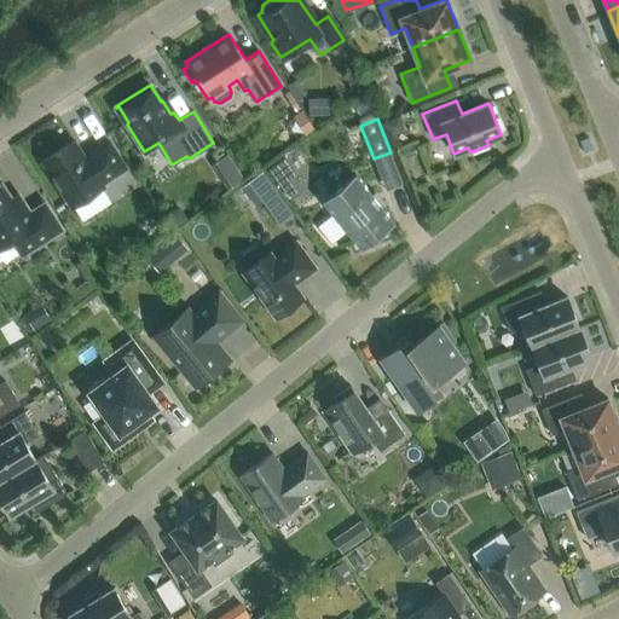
[(41,161),(71,207),(103,186),(102,183),(126,167),(108,140),(84,156),(74,140),(41,161)]
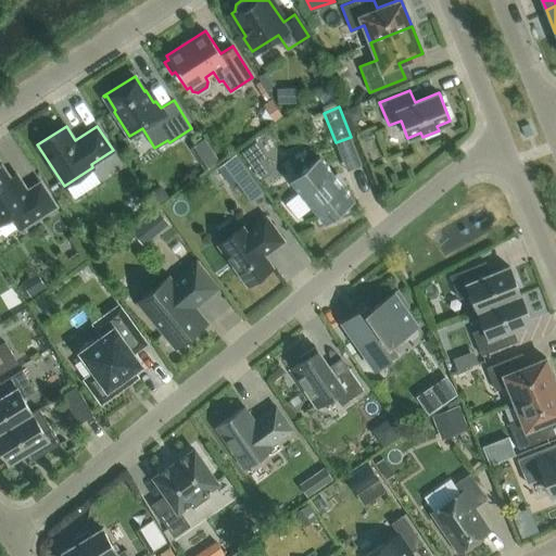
[(254,140),(240,150),(258,176),(268,168),(263,161),(265,160),(260,151),(262,150),(254,140)]
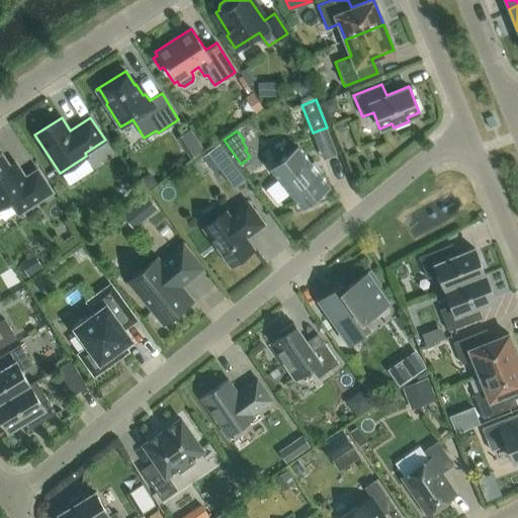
[(218,145),(206,153),(234,189),(244,182),(218,145)]
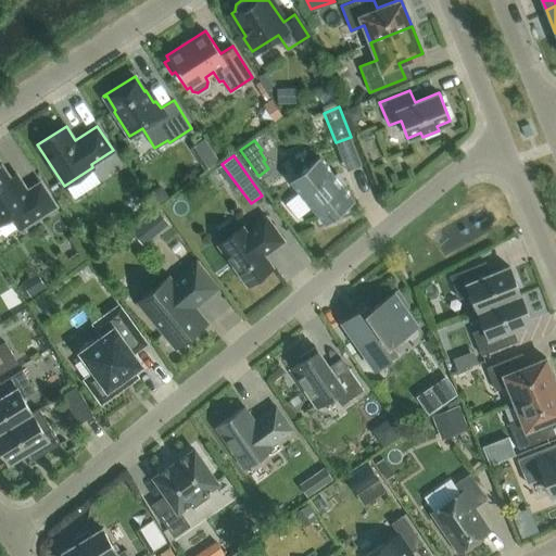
[(354,200),(318,156),(288,181),(324,225),(331,218),(333,222),(339,217),(337,214),(354,200)]
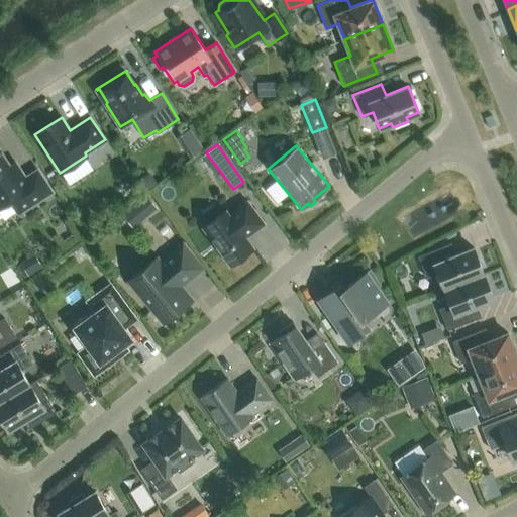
[(18,212),(52,192),(37,170),(25,178),(20,170),(8,167),(9,164),(1,151),(0,151),(0,206),(10,200),(18,212)]
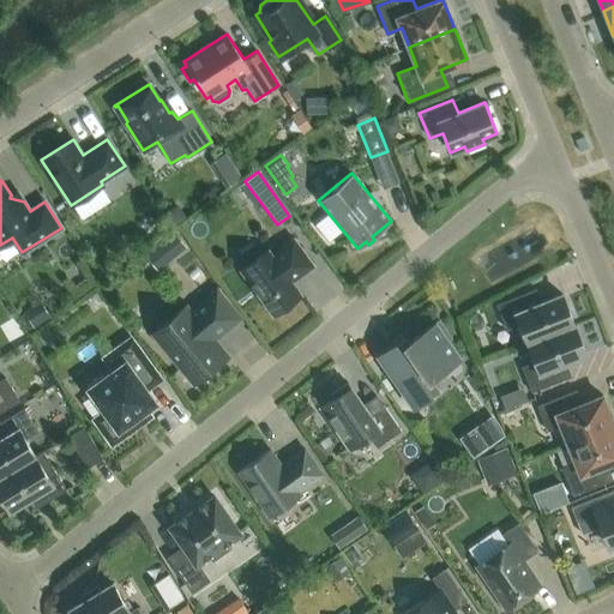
[(174,258),(186,247),(173,232),(161,242),(174,258)]
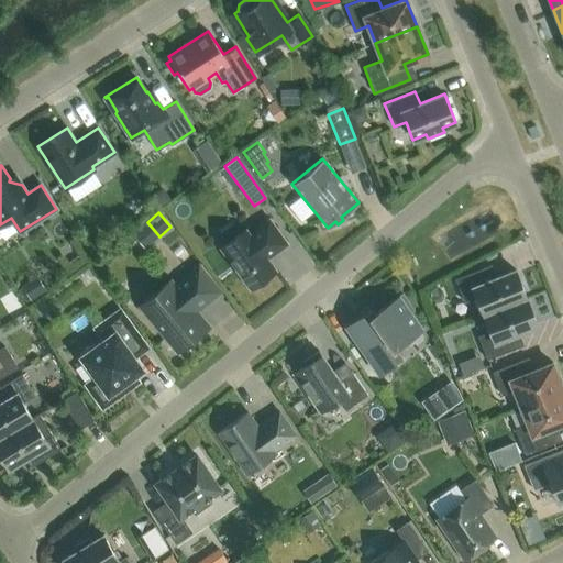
[(245,229),(220,247),(250,289),(275,271),(267,258),(287,244),(268,218),(249,233),(245,229)]
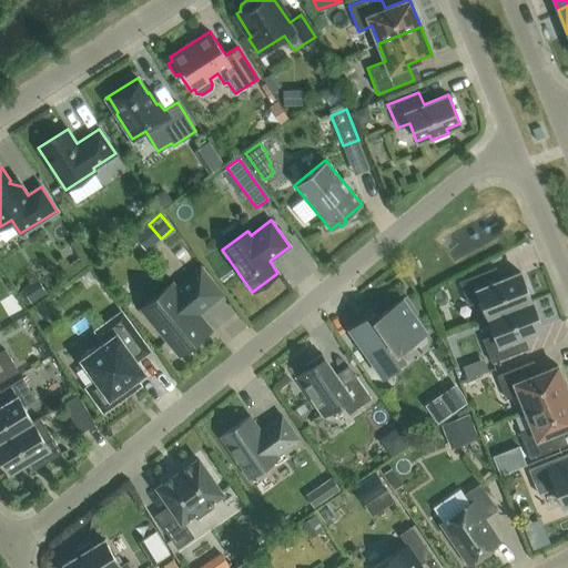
[(173,281),(140,305),(175,354),(209,330),(196,313),(222,295),(202,269),(176,286),(173,281)]
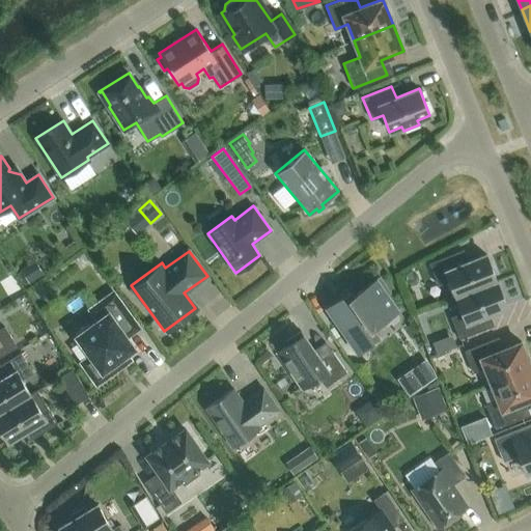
[(449,280),(455,297),(496,280),(485,254),(463,263),(457,252),(429,263),(438,285),(449,280)]
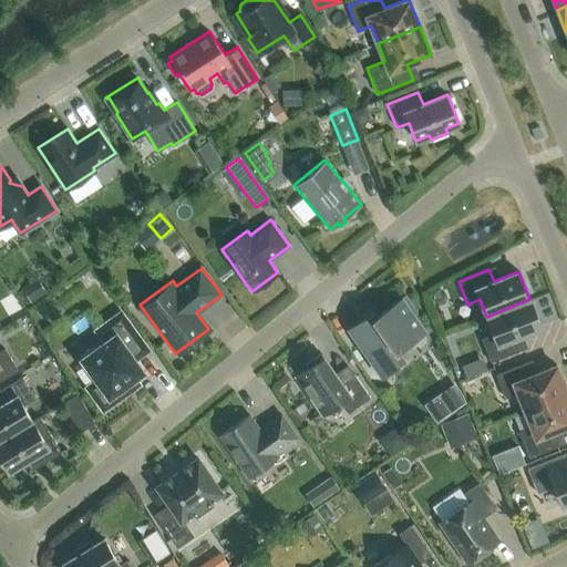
[(368,323),(364,318),(349,328),(382,375),(405,360),(399,350),(424,331),(412,315),(415,311),(405,297),(368,323)]
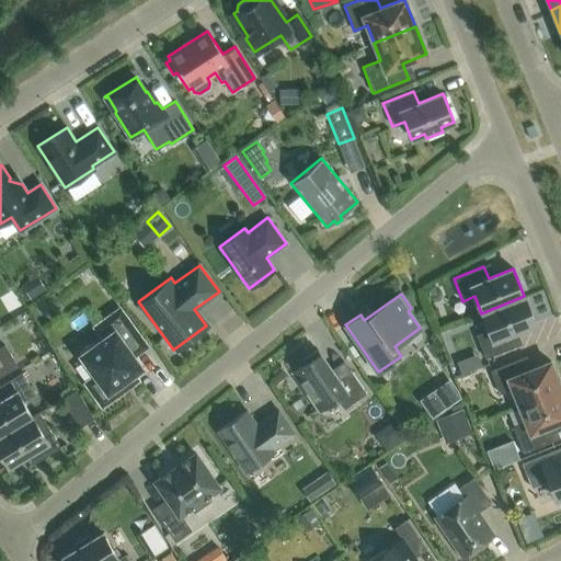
[(524,296),(481,313),(488,330),(476,335),(484,358),(515,346),(511,333),(535,324),(524,296)]
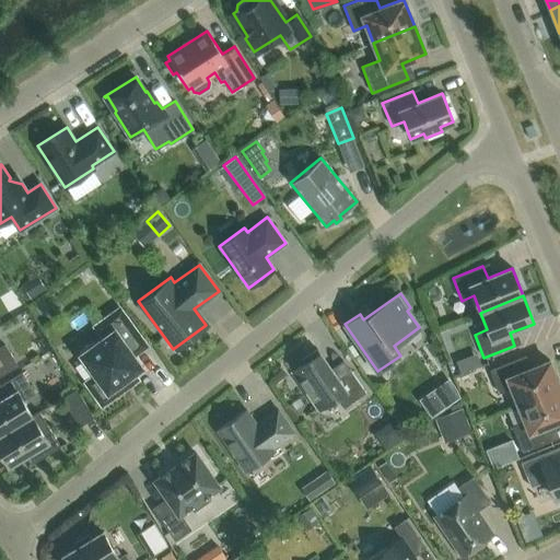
[(119,310),(102,322),(109,334),(93,346),(97,350),(84,360),(95,375),(85,383),(102,405),(137,380),(132,374),(141,368),(132,356),(146,346),(119,310)]
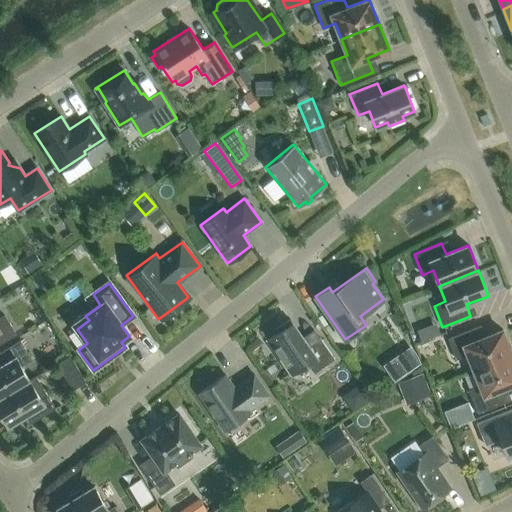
[(0,343),(15,334),(3,315),(0,316),(0,343)]
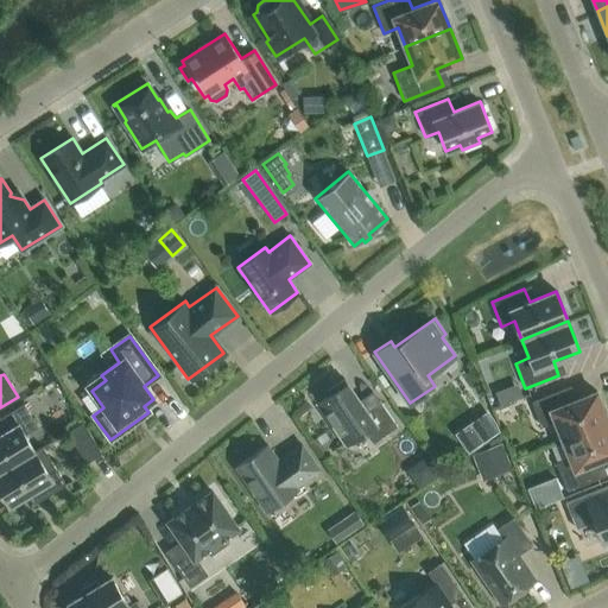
[(373,443),(397,426),(379,401),(366,410),(344,379),(327,392),(329,396),(318,404),(346,444),(365,431),(373,443)]
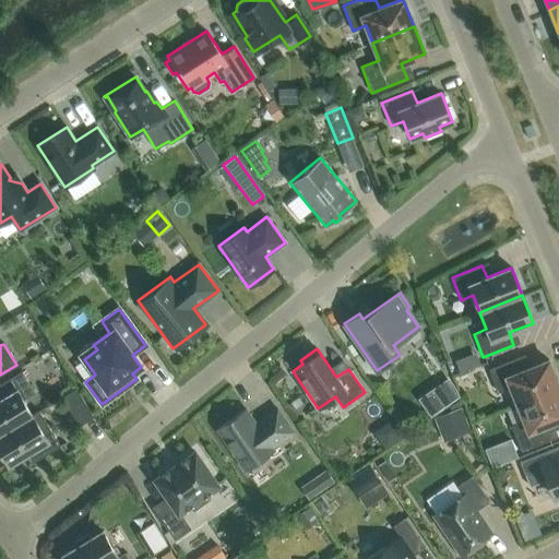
[(510,388),(516,404),(558,388),(548,359),(524,369),(519,357),(488,369),(498,392),(510,388)]
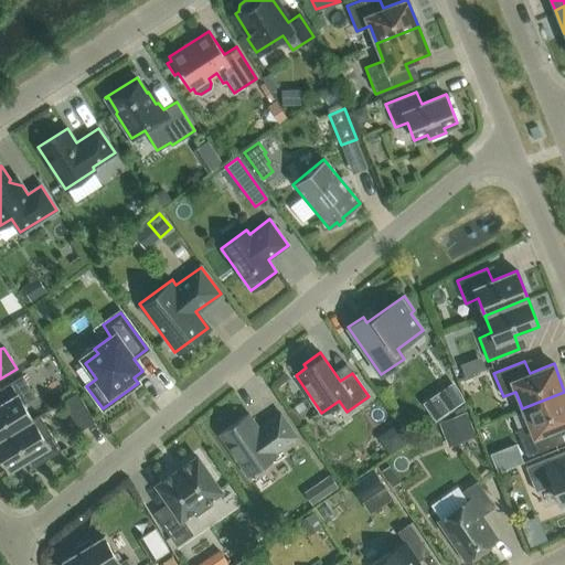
[(0,438),(32,419),(32,418),(22,404),(33,396),(21,375),(0,387),(0,438)]
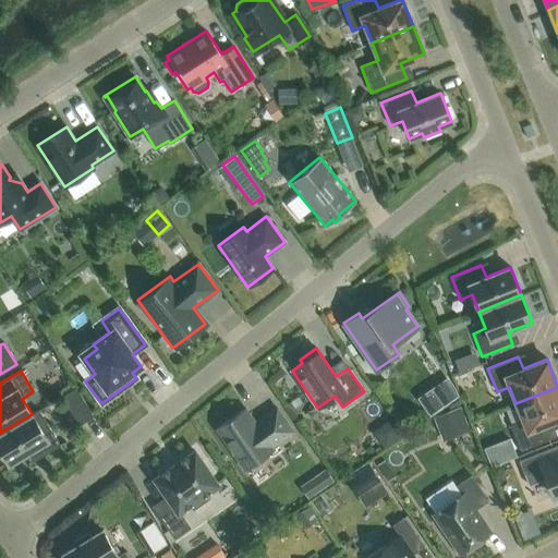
[(557,387),(516,403),(522,421),(510,425),(520,450),(550,438),(545,424),(557,417),(557,387)]
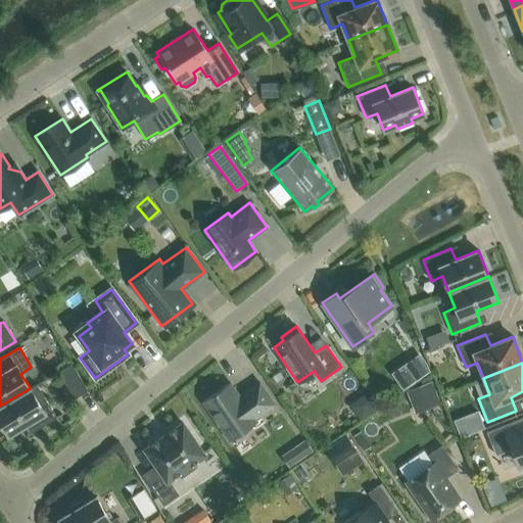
[(74,398),(87,390),(70,364),(57,372),(74,398)]
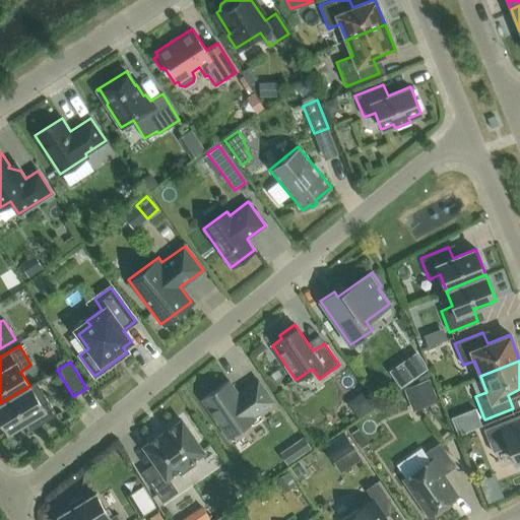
[(404,389),(412,411),(439,401),(430,379),(404,389)]
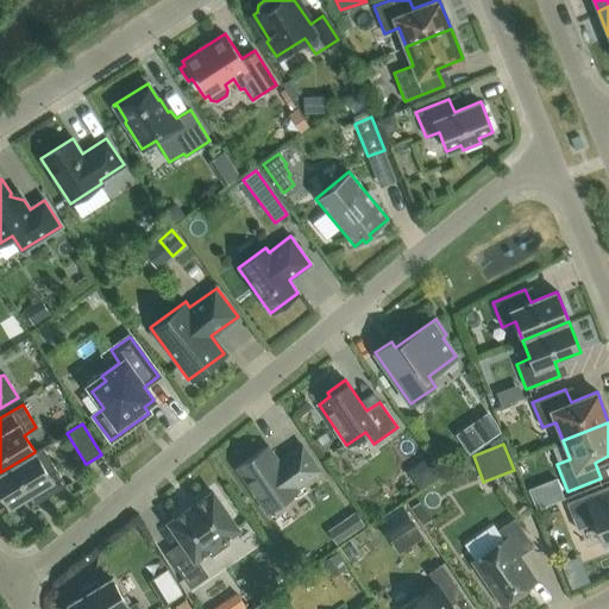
[(265,512),(297,490),(295,487),(319,471),(301,445),(286,456),(288,459),(280,464),(268,446),(236,468),(265,512)]
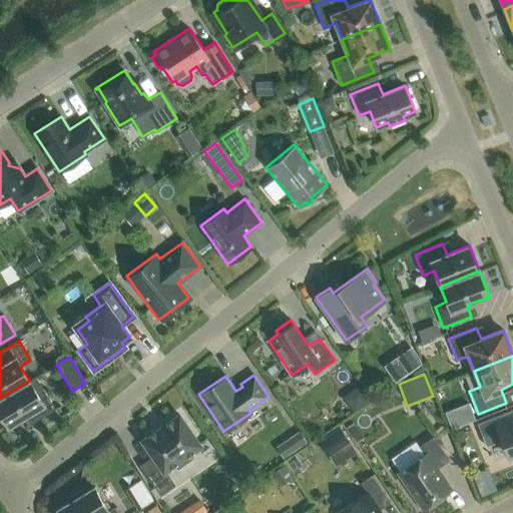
[(29,381),(0,398),(0,414),(7,426),(28,414),(32,422),(54,409),(35,377),(29,380),(29,381)]
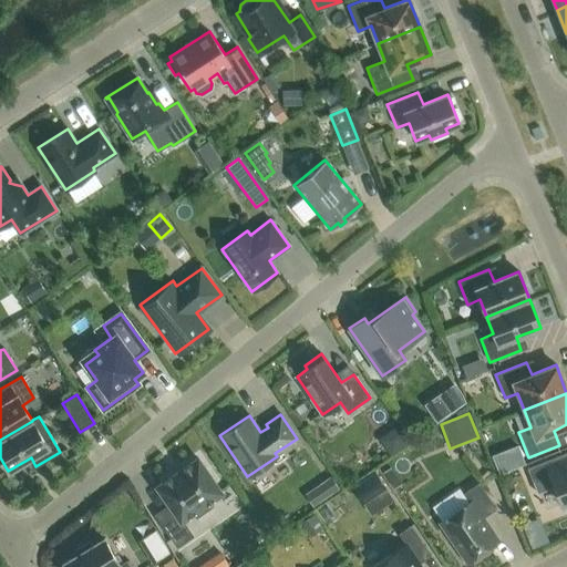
[(402,424),(384,437),(393,451),(412,437),(402,424)]
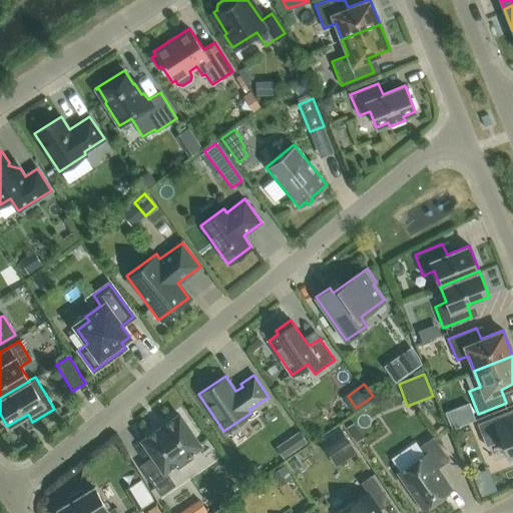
[(512,409),(477,424),(486,446),(502,440),(508,456),(512,454),(512,409)]
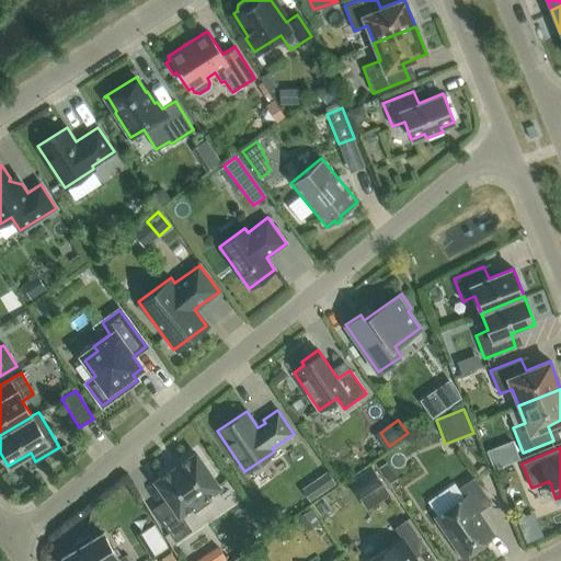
[(156,481),(168,500),(153,510),(171,535),(186,524),(180,515),(191,507),(194,512),(209,501),(207,496),(219,488),(195,454),(156,481)]
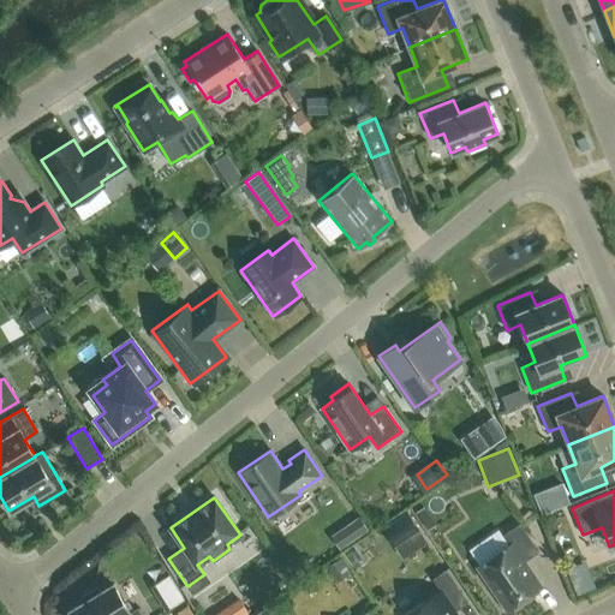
[(394,548),(418,530),(406,512),(381,530),(394,548)]
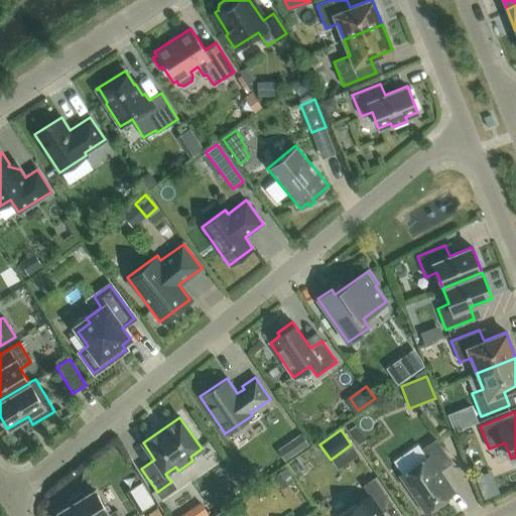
[(308,445),(301,436),(292,442),(298,453),(308,445)]
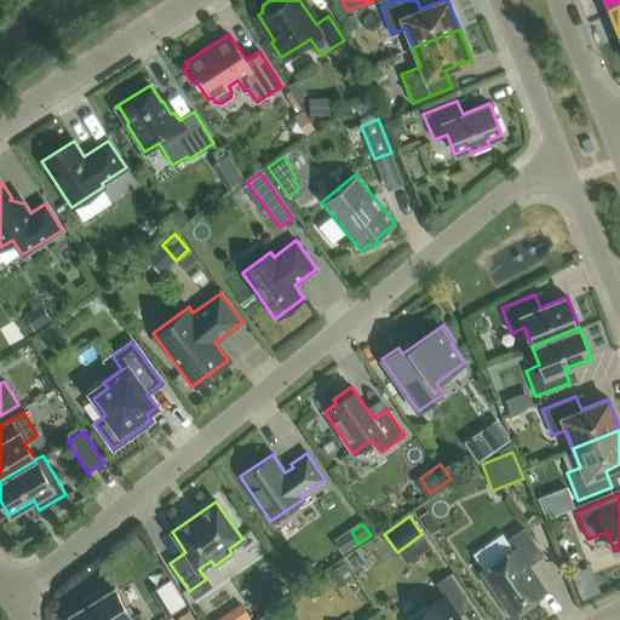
[(481,572),(511,614),(544,592),(526,567),(541,556),(522,527),(505,539),(512,549),(481,572)]
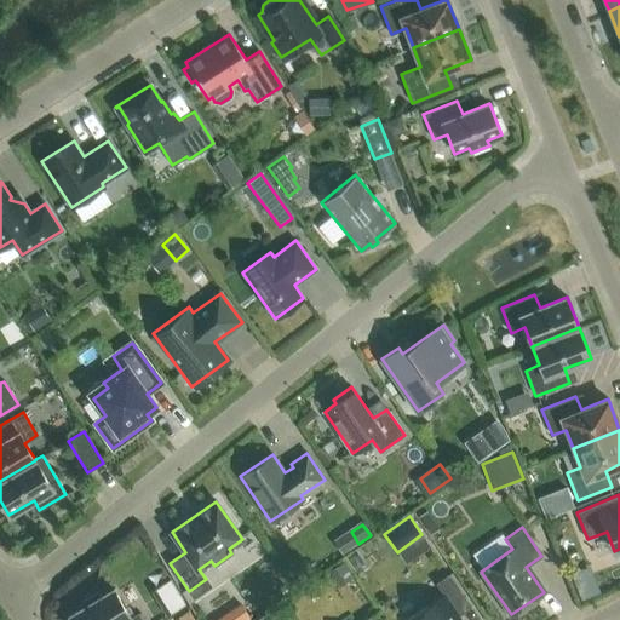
[(405,619),(460,619),(453,608),(465,600),(448,574),(435,584),(442,595),(405,619)]
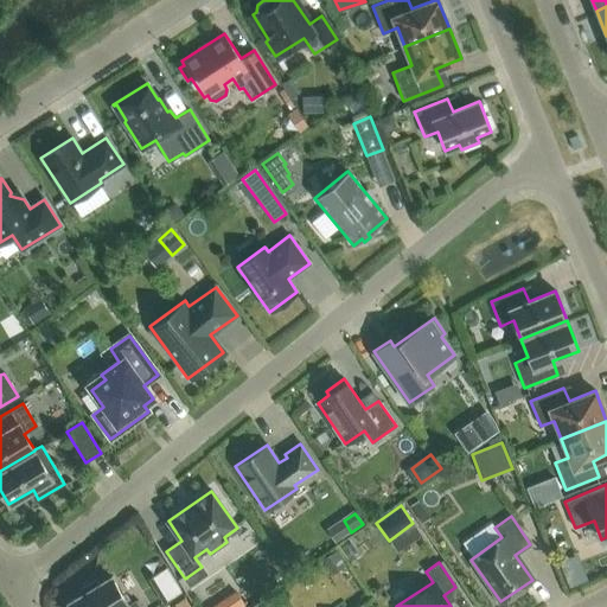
[(155,575),(168,600),(185,590),(172,566),(155,575)]
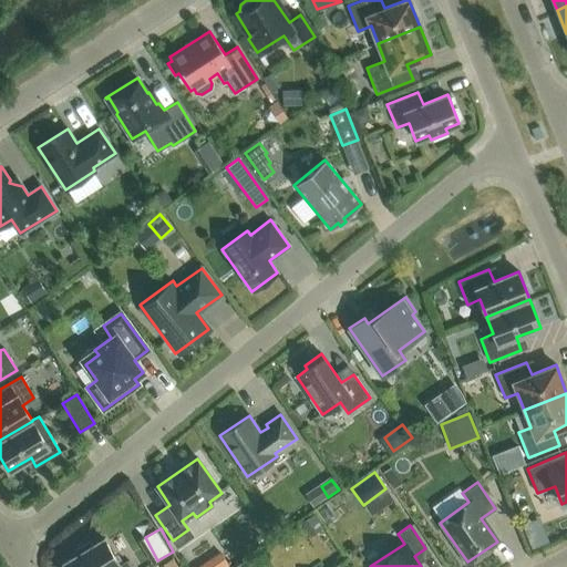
[(66,566),(130,566),(125,560),(119,565),(103,538),(92,545),(89,542),(73,550),(75,555),(63,563),(66,566)]
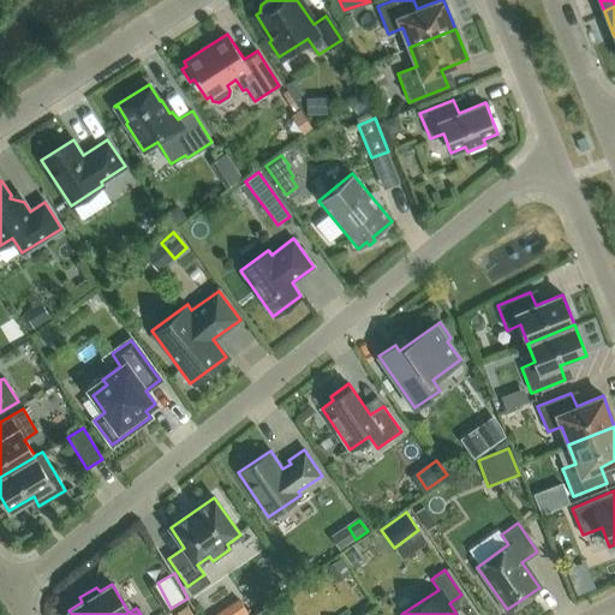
[(215,614),(246,614),(254,611),(244,597),(215,614)]
